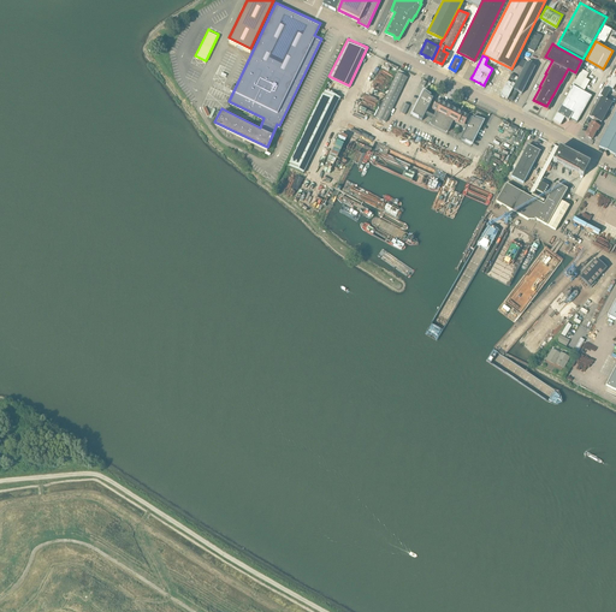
[(515,65),(501,94),(503,95),(508,97),(508,96),(513,88),(526,59),(520,55),(516,63),(515,65)]
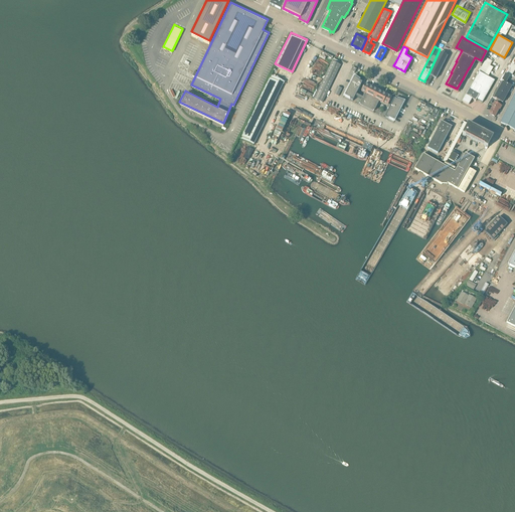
[(440,49),(428,73),(432,74),(433,74),(437,76),(448,53),(440,49)]
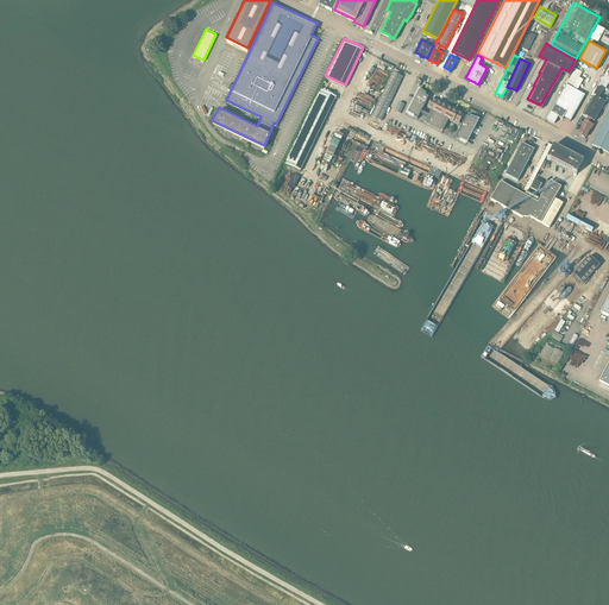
[(393,69),(371,113),(381,118),(402,74),(393,69)]
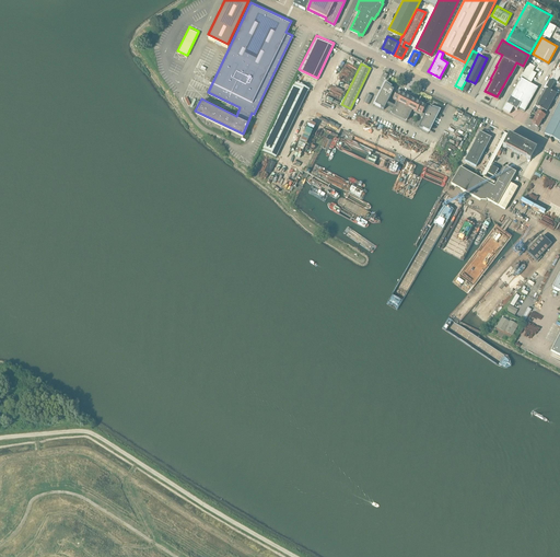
[(559,73),(559,68),(556,66),(550,76),(550,78),(549,78),(545,85),(546,86),(536,104),(547,109),(557,91),(550,88),(555,80),(556,81),(559,73)]
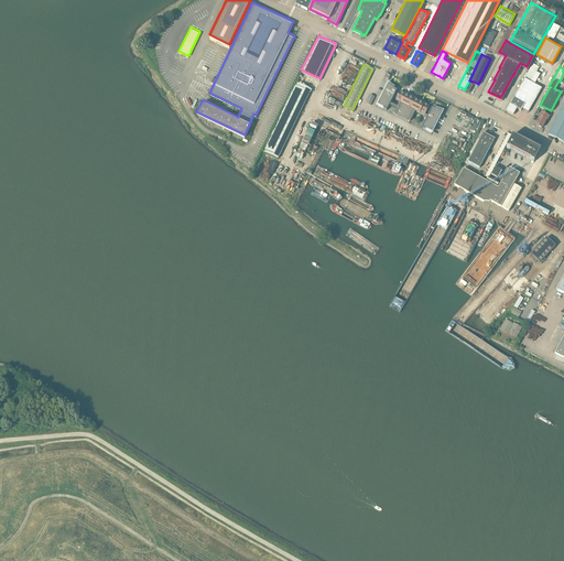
[(510,101),(506,108),(513,112),(517,106),(521,108),(522,106),(528,109),(542,86),(534,82),(524,76),(513,95),(510,101)]
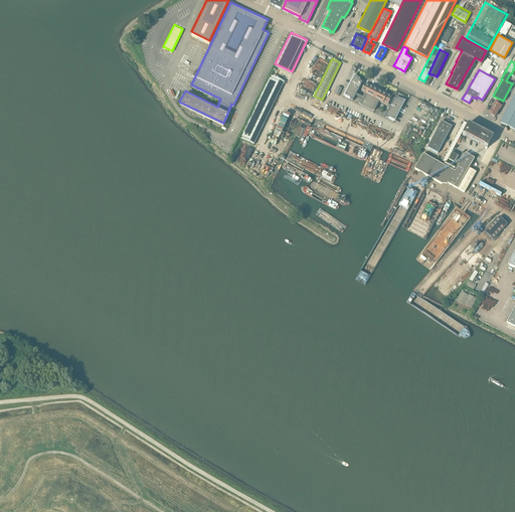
[(271,71),(239,136),(253,142),(285,78),(271,71)]
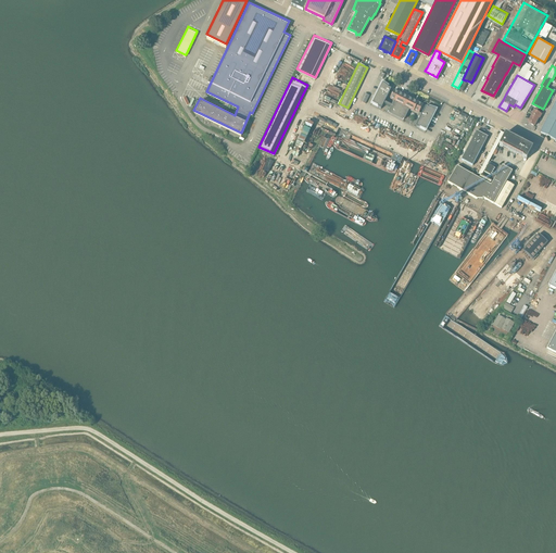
[(388,85),(388,84),(382,80),(373,101),(378,103),(378,104),(381,105),(391,86),(388,85)]
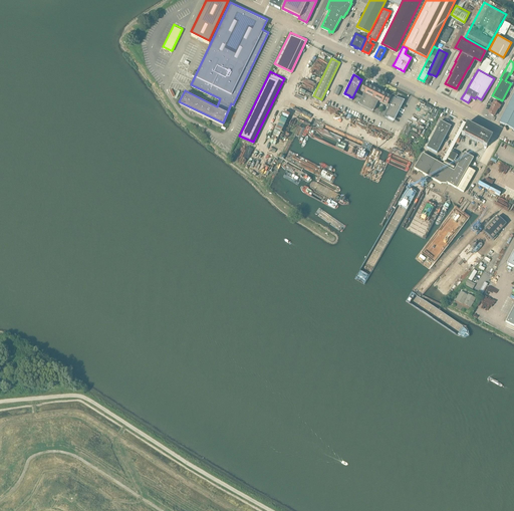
[(383,90),(364,81),(360,88),(364,89),(363,91),(364,91),(359,101),(372,108),(377,98),(382,100),(382,99),(388,101),(391,94),(386,91),(386,90),(383,89),(383,90)]
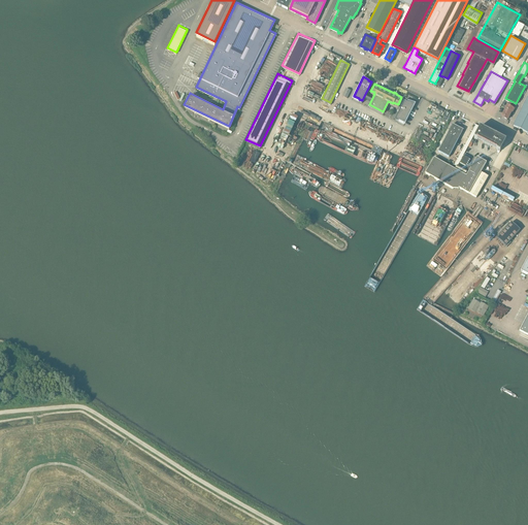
[(527,94),(514,123),(523,128),(526,129),(527,130),(527,131),(527,94)]
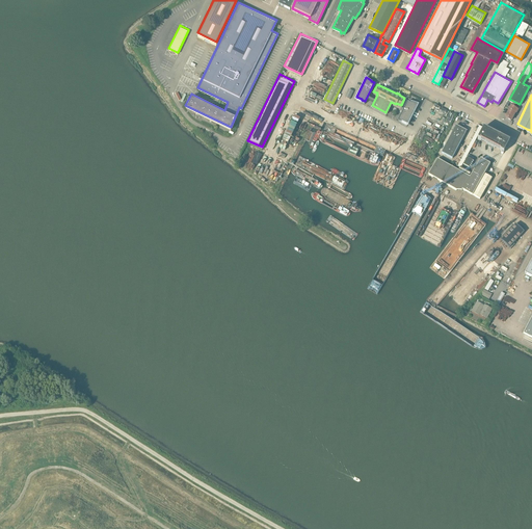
[(410,100),(410,101),(407,99),(399,116),(398,118),(399,118),(401,120),(407,122),(417,102),(410,100)]
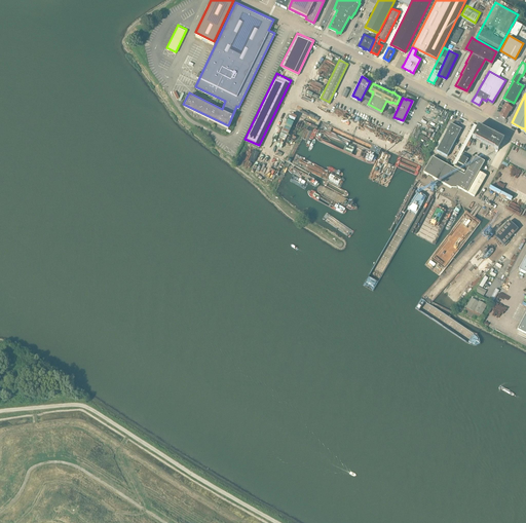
[(513,106),(505,102),(499,114),(505,117),(509,110),(511,110),(513,106)]
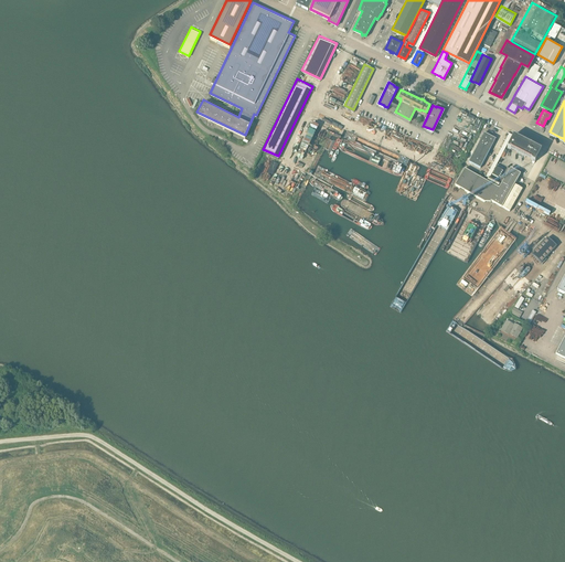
[(494,136),(484,130),(469,159),(480,166),(494,138),(493,136),(494,136)]
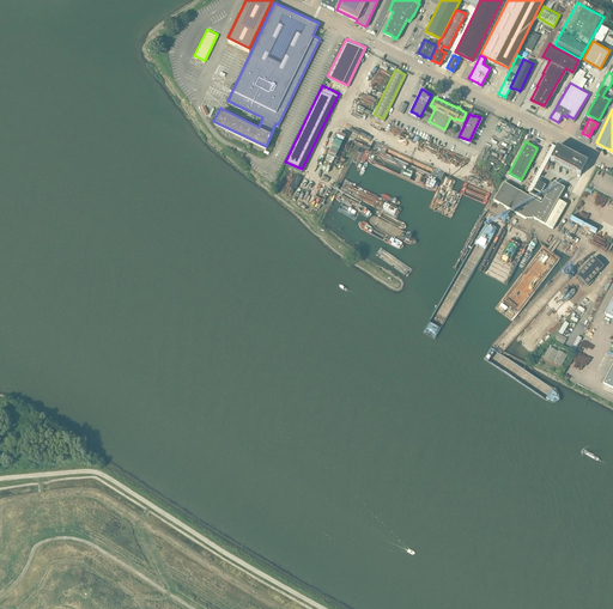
[(587,159),(557,144),(551,157),(581,172),(587,159)]
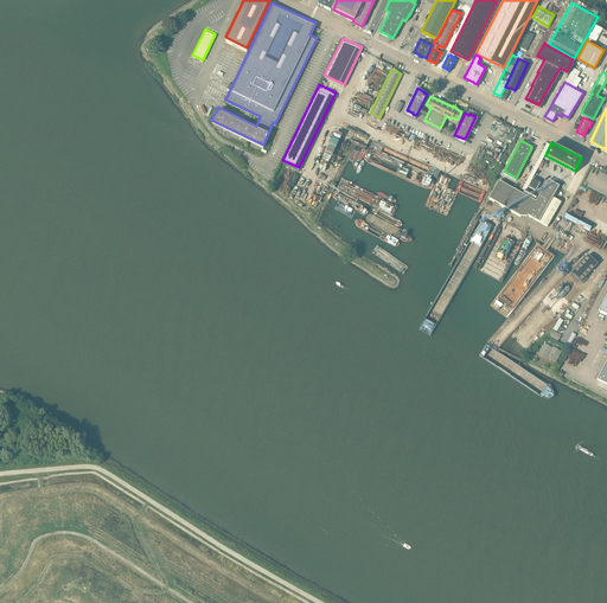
[(560,184),(548,178),(536,199),(499,178),(489,197),(521,215),(526,215),(528,213),(547,225),(561,200),(554,196),(556,191),(555,191),(560,184)]
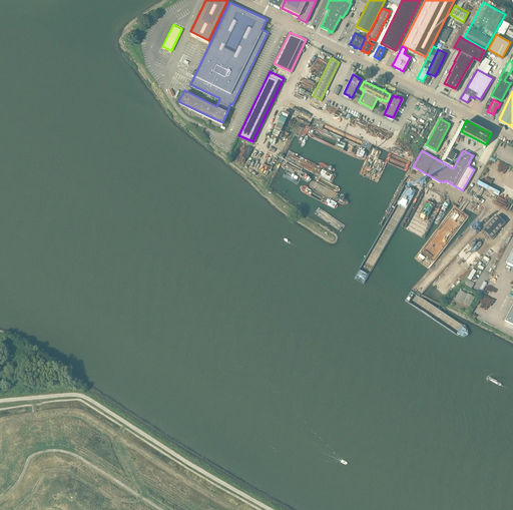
[(491,236),(505,220),(497,213),(483,228),(491,236)]
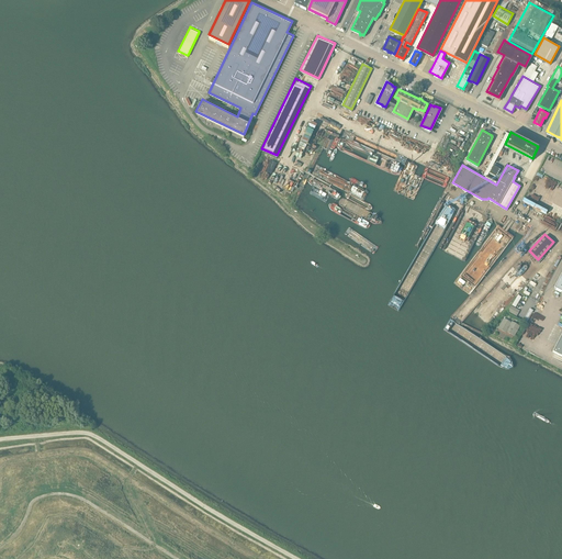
[(510,303),(507,309),(516,314),(519,308),(510,303)]
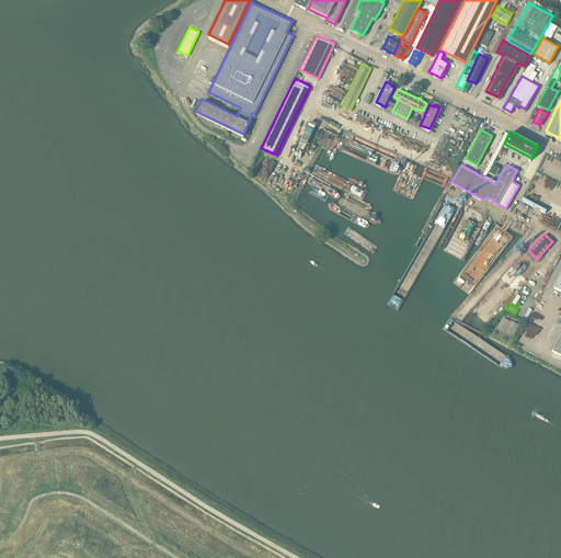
[(510,319),(503,315),(496,326),(505,330),(506,329),(513,333),(519,323),(511,318),(510,319)]
